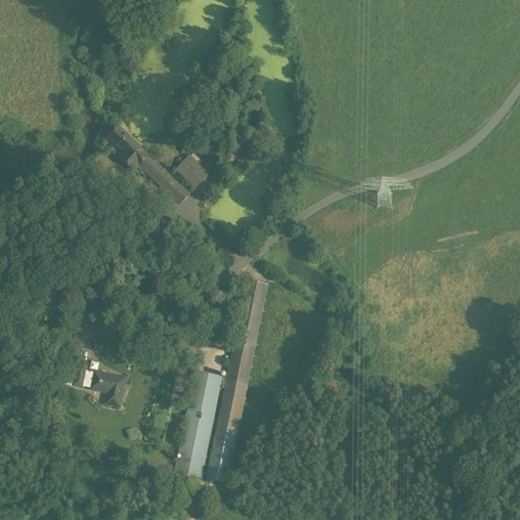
[(166,172),(143,152),(114,124),(104,133),(120,148),(116,154),(130,167),(135,162),(176,201),(185,191),(166,172)]
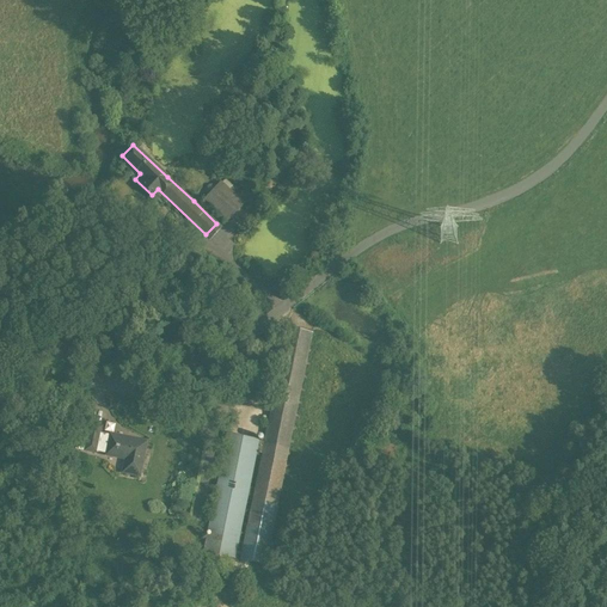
[(239,200),(216,178),(201,194),(224,215),(239,200)]
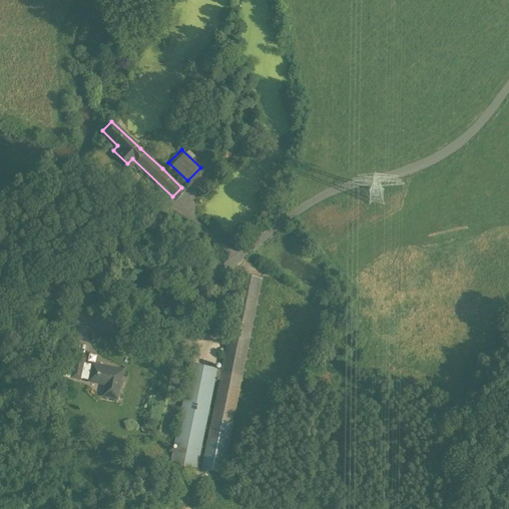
[(218,367),(197,466),(218,470),(258,277),(237,272),(218,367)]
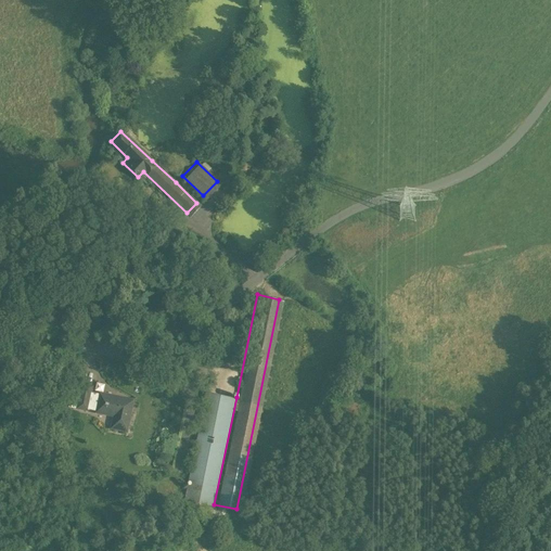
[(88,384),(78,382),(74,406),(84,408),(84,407),(87,391),(88,384)]
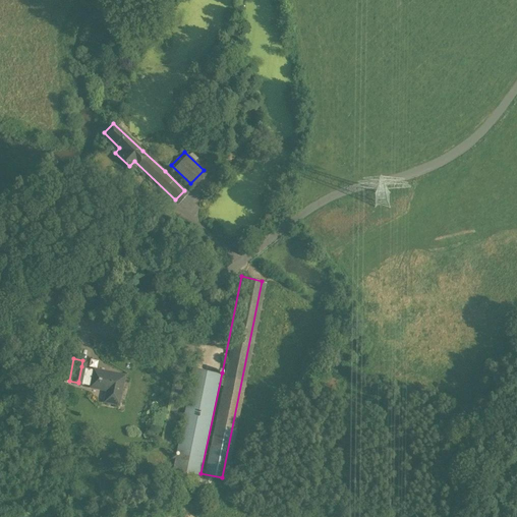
[(300,365),(296,379),(304,381),(308,367),(300,365)]
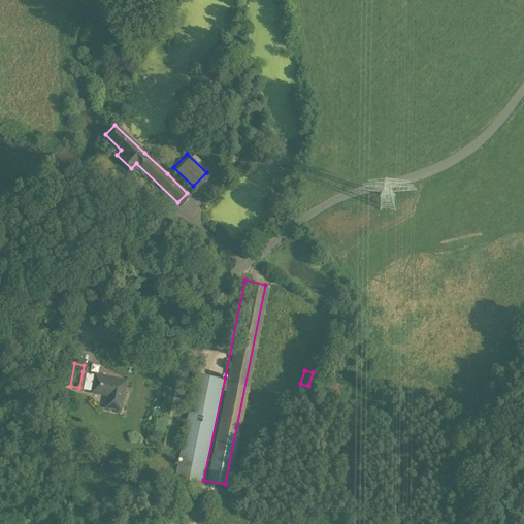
[(111,377),(92,372),(92,373),(83,371),(79,387),(88,389),(88,390),(107,393),(105,404),(117,407),(123,379),(111,377)]
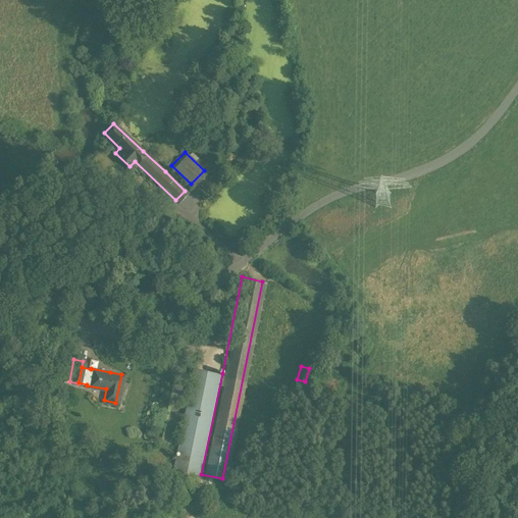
[(191,367),(170,468),(201,474),(222,373),(191,367)]
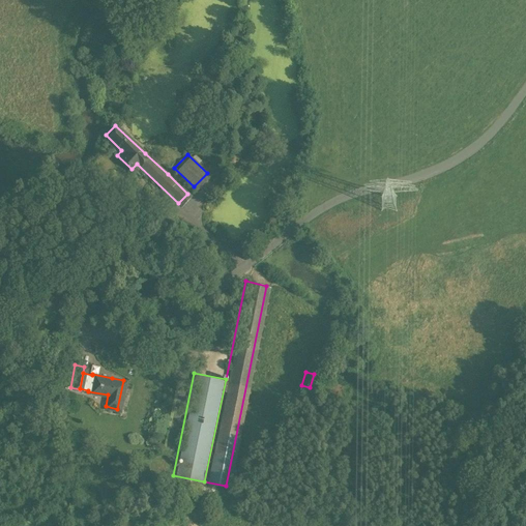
[(207,497),(192,490),(186,501),(201,508),(207,497)]
